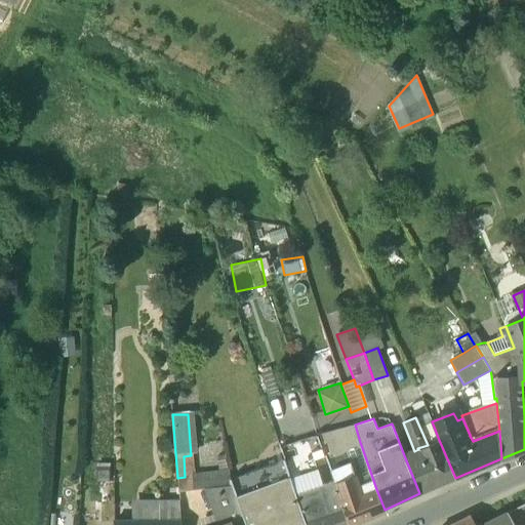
[(354,420),(318,435),(324,454),(340,449),(348,472),(352,471),(344,447),(360,442),(355,425),(354,420)]
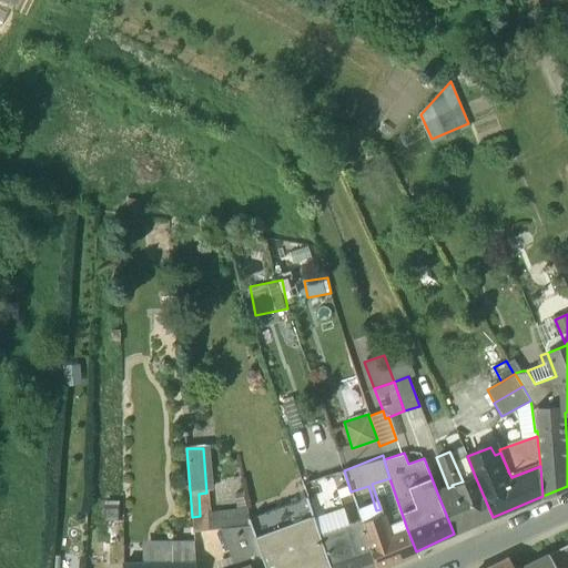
[(303,486),(306,497),(328,489),(336,510),(326,515),(331,529),(344,526),(361,519),(351,492),(344,470),(303,486)]
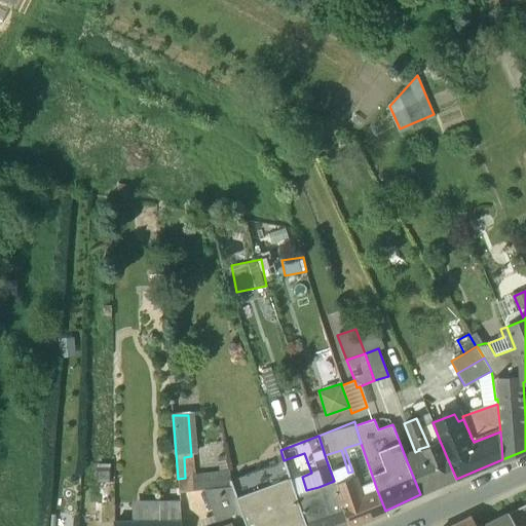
[(428,446),(418,449),(419,450),(435,487),(456,479),(440,441),(428,446)]
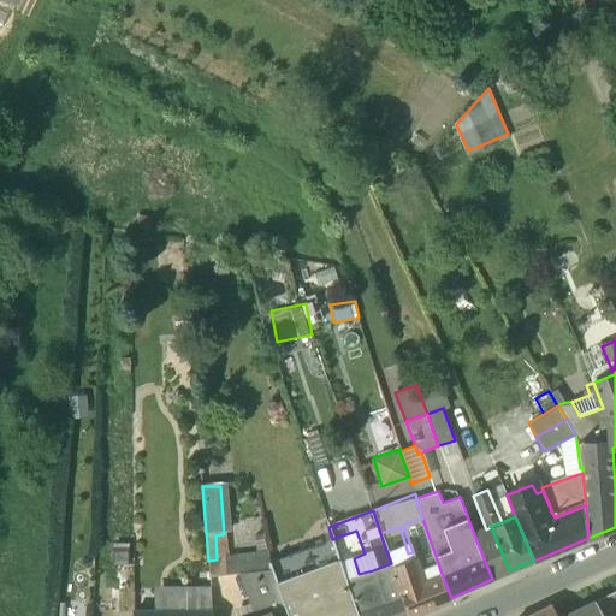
[(400,527),(380,533),(391,563),(392,566),(410,558),(408,554),(400,527)]
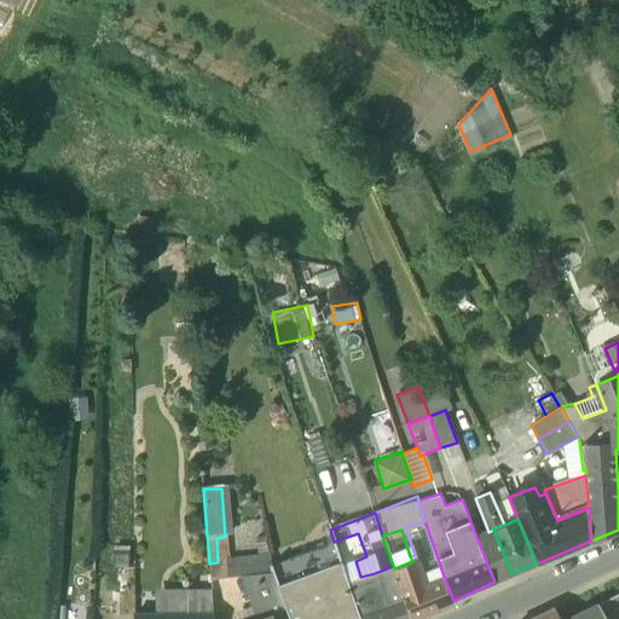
[(476,537),(495,582),(512,573),(493,530),(489,532),(476,537)]
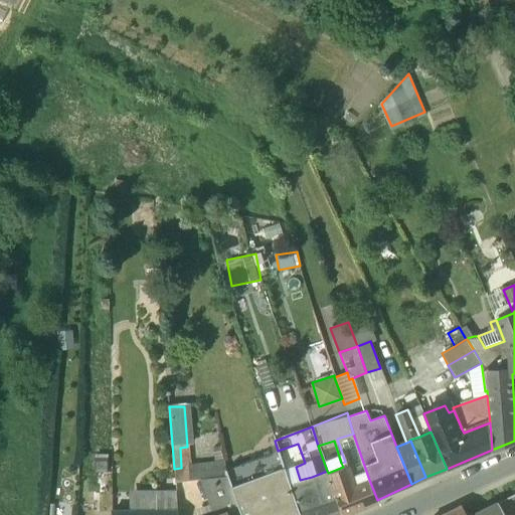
[(298,444),(278,451),(285,470),(296,467),(305,463),(298,444)]
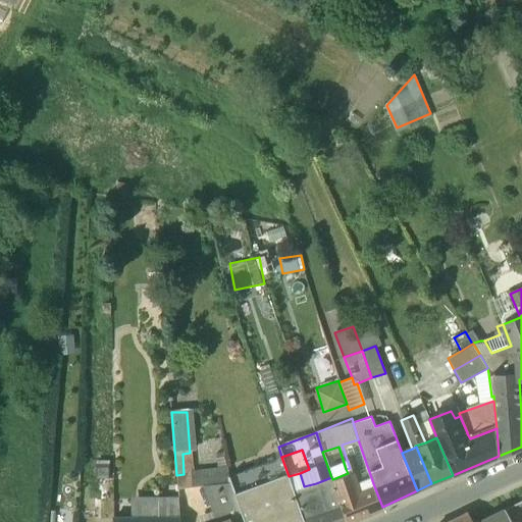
[(281,457),(228,475),(230,483),(243,516),(245,521),(303,521),(305,521),(304,518),(289,476),(281,457)]
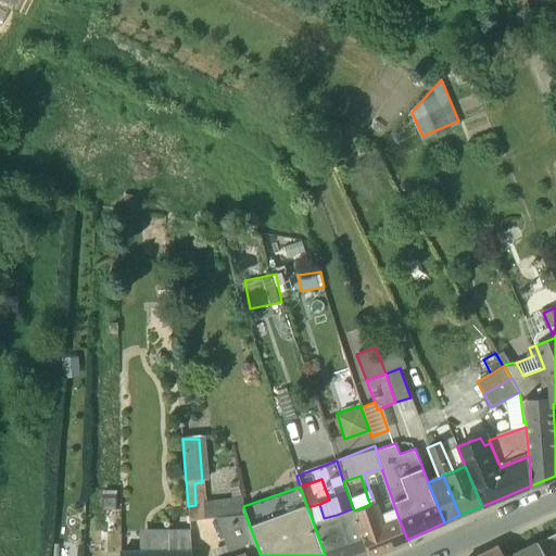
[(188,506),(188,509),(203,508),(204,519),(218,518),(245,515),(243,506),(241,500),(196,505),(188,506)]
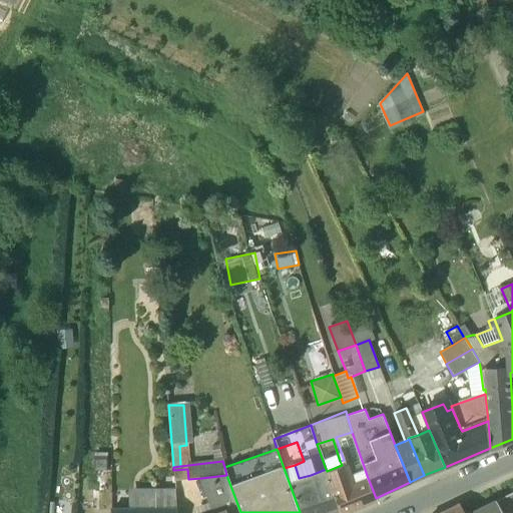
[(327,471),(326,471),(335,496),(341,512),(376,498),(368,478),(353,484),(346,464),(342,465),(327,471)]
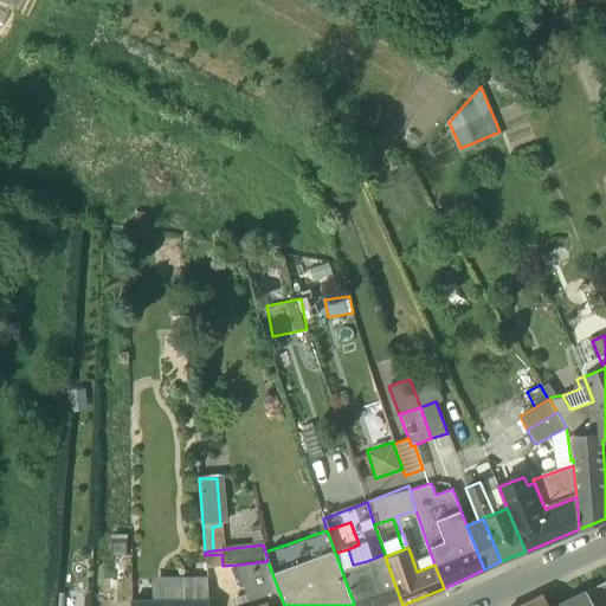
[(363,597),(353,565),(348,549),(335,553),(353,601),(363,597)]
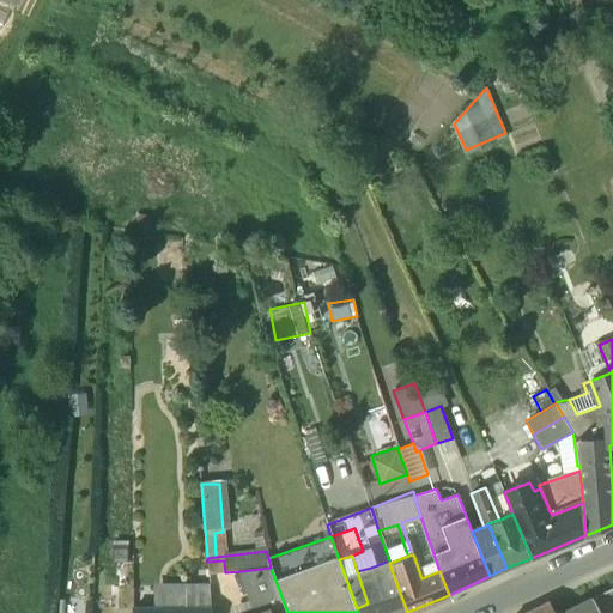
[(224,560),(207,562),(208,574),(225,572),(224,560)]
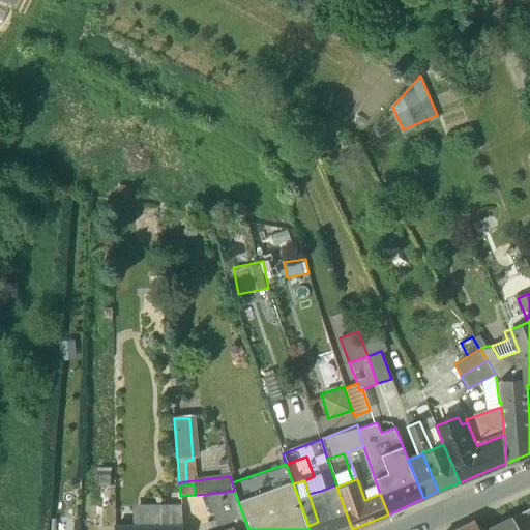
[(336,484),(321,491),(330,518),(346,512),(336,487),(337,487),(336,484)]
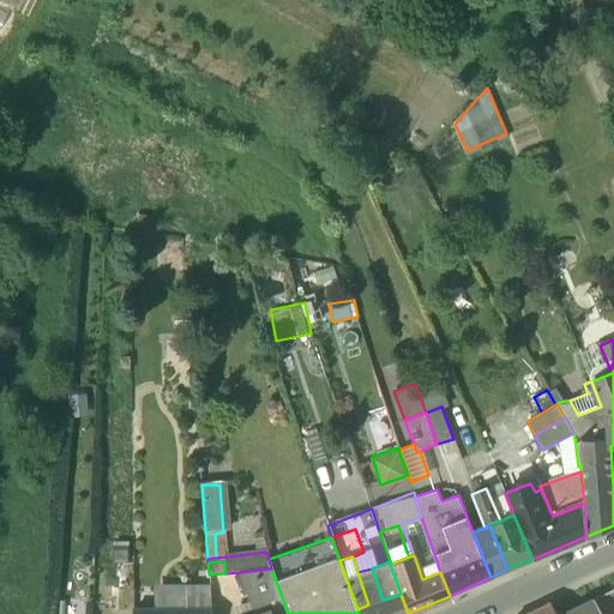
[(271,569),(241,572),(256,611),(256,613),(266,613),(272,612),(286,607),(271,569)]
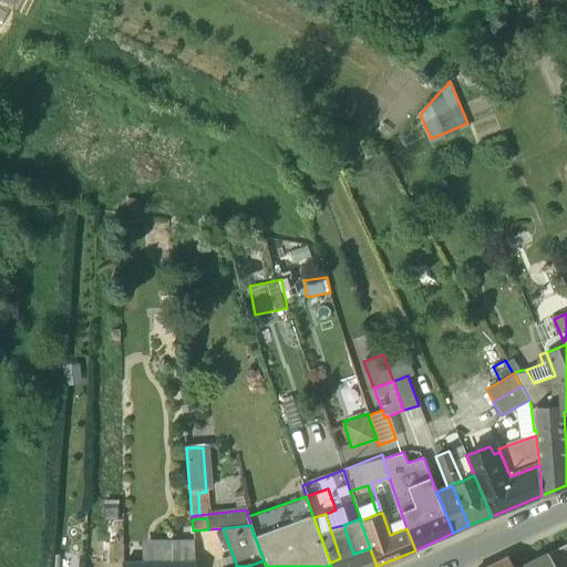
[(343,525),(330,528),(340,558),(353,554),(343,525)]
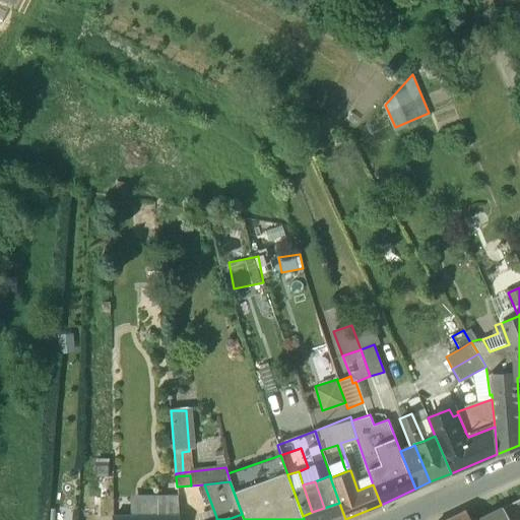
[(127,497),(127,516),(179,517),(178,498),(127,497)]
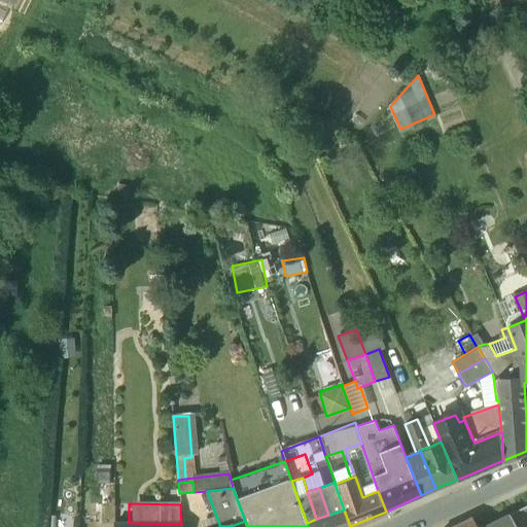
[(316,519),(307,523),(308,526),(350,526),(344,510),(328,515),(316,519)]
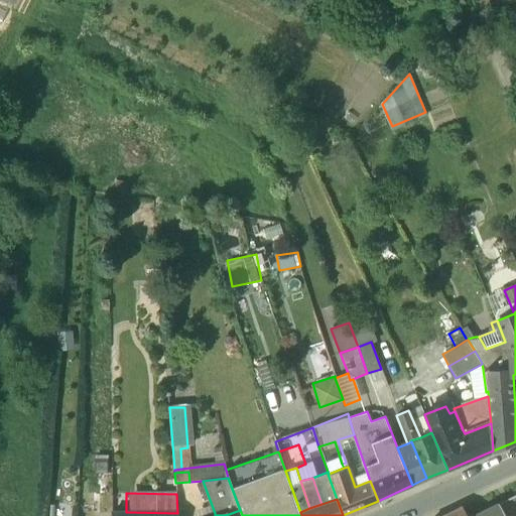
[(505,515),(499,504),(475,515),(505,515)]
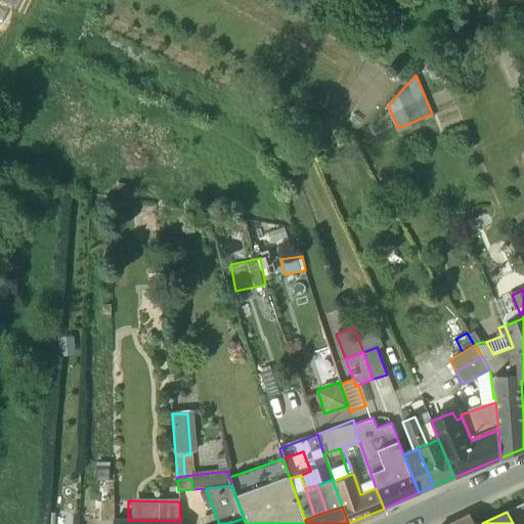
[(473,523),(468,515),(448,523),(473,523)]
